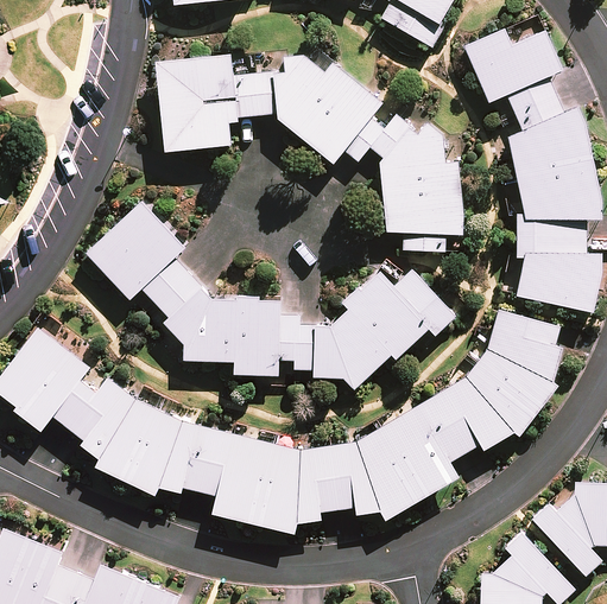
[(389,0),(383,14),(425,42),(451,0),(176,0),(177,4),(210,0),(389,0)]
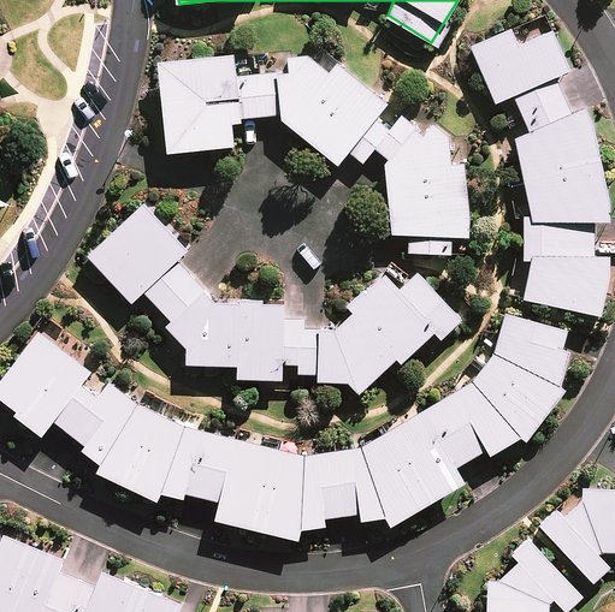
[(469,42),(496,102),(513,95),(530,132),(514,138),(528,220),(521,219),(521,261),(530,261),(522,301),(595,315),(604,284),(602,256),(593,254),(595,221),(610,221),(586,110),(573,114),(556,76),(562,73),(543,31),(518,42),(510,24),(469,42)]
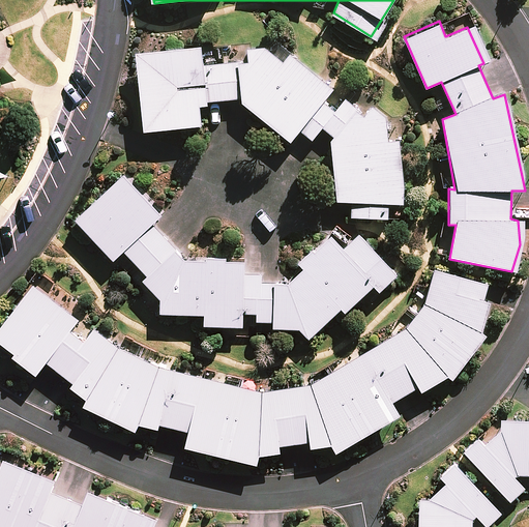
[(331,140),(334,201),(400,201),(400,144),(390,144),(385,118),(372,108),(364,114),(347,98),(333,110),(322,101),(330,86),(275,38),(241,61),(205,66),(200,48),(135,55),(141,133),(203,125),(203,106),(239,101),(240,107),(287,144),(298,130),(309,140),(323,128),(331,140)]
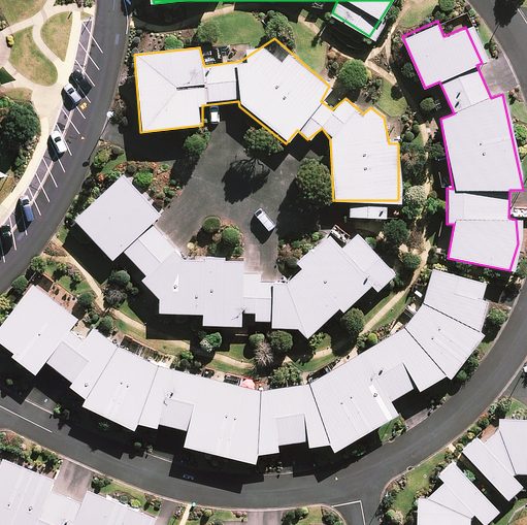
[(128,175),(76,219),(116,262),(125,253),(143,277),(139,282),(155,300),(156,316),(203,316),(203,328),(239,328),(240,313),(271,314),(270,327),(294,328),(306,336),(335,308),(344,315),(393,271),(356,233),(340,247),(329,233),(295,263),(298,267),(274,287),(256,276),(243,264),(182,260),(154,226),(163,217),(128,175)]
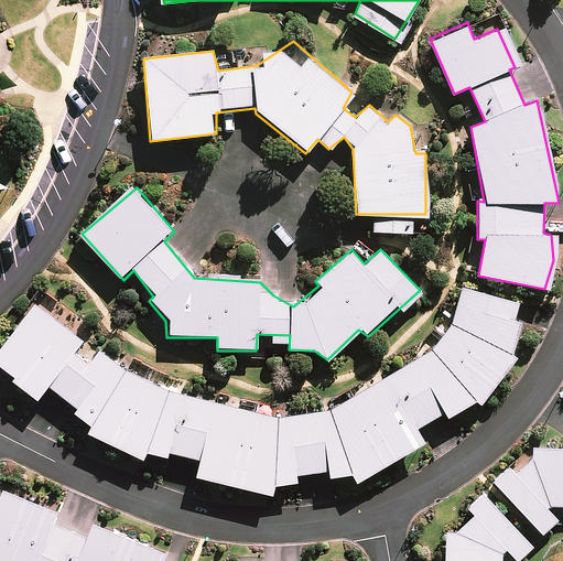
[(34,305),(0,355),(0,363),(42,398),(51,388),(97,423),(89,434),(144,461),(152,453),(202,465),(196,476),(271,495),(278,486),(353,475),(358,482),(428,444),(420,429),(447,414),(451,422),(476,401),(485,401),(523,360),(517,353),(526,304),(461,289),(456,323),(437,346),(336,412),(283,414),(181,394),(134,374),(104,351),(94,363),(77,353),(83,341),(34,305)]
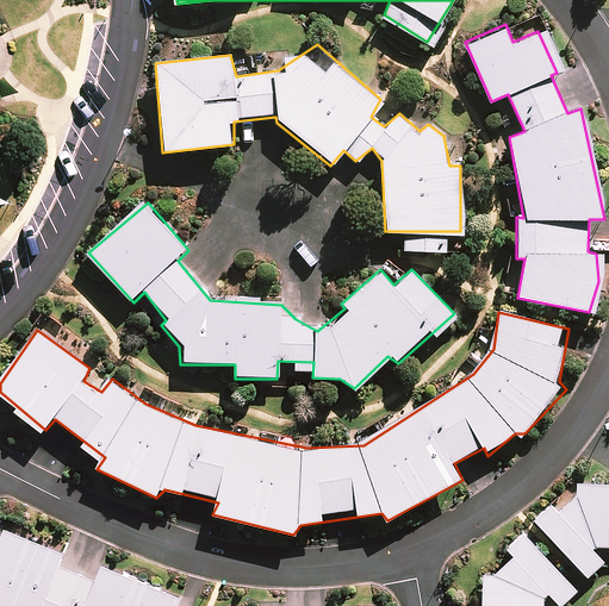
[(591,497),(590,549),(608,549),(608,483),(578,483),(578,495),(591,497)]
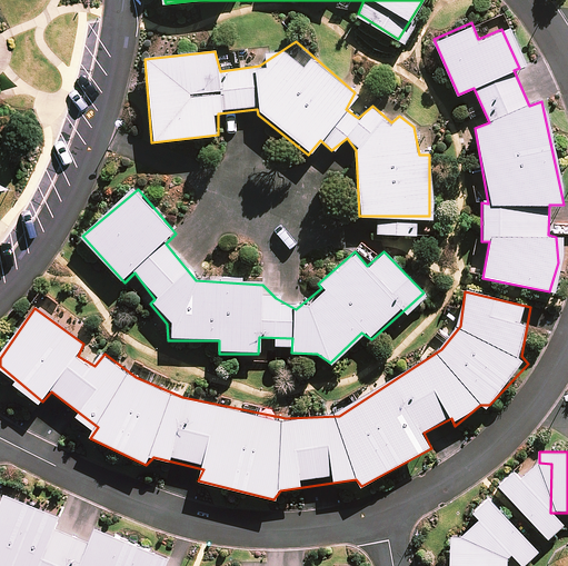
[(62,516),(7,495),(0,510),(0,565),(168,565),(171,558),(97,529),(92,542),(58,528),(62,516)]
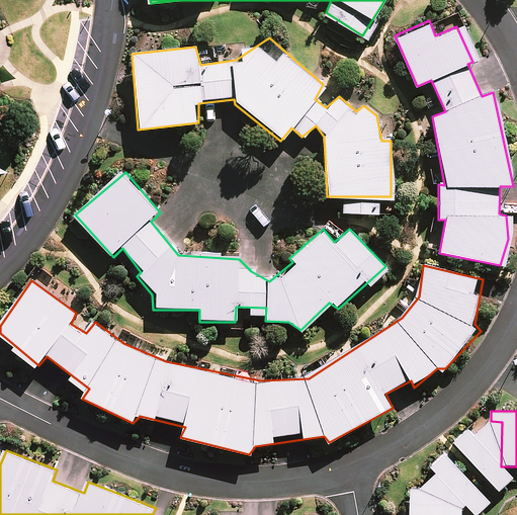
[(421,487),(413,488),(412,514),(465,514),(466,504),(478,514),(494,501),(448,452),(435,466),(438,470),(421,487)]
